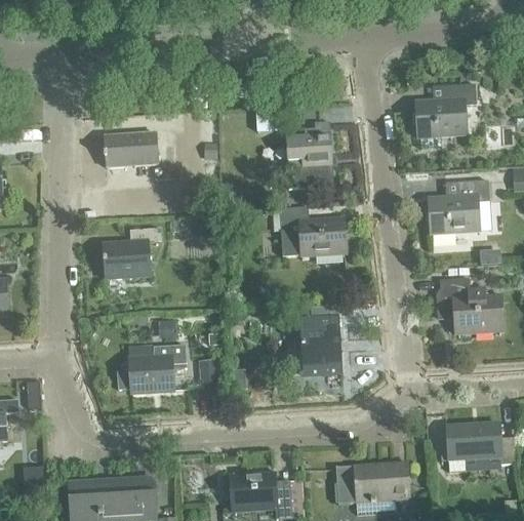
[(306,73),(307,83),(320,83),(319,72),(306,73)]
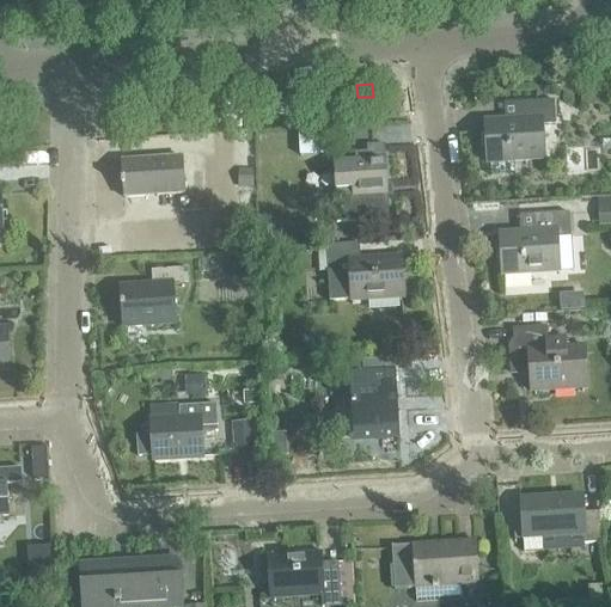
[(490,159),(492,172),(515,170),(514,158),(544,155),(542,121),(556,121),(557,121),(555,97),(523,98),(524,115),(486,117),(488,159),(490,159)]
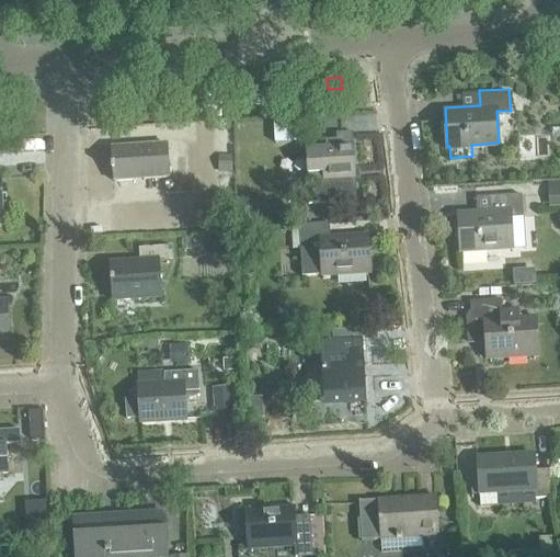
[(315,179),(317,181),(317,201),(346,199),(345,179),(350,179),(349,168),(355,168),(353,129),(336,129),(338,136),(326,137),(327,143),(306,144),(308,180),(315,179)]
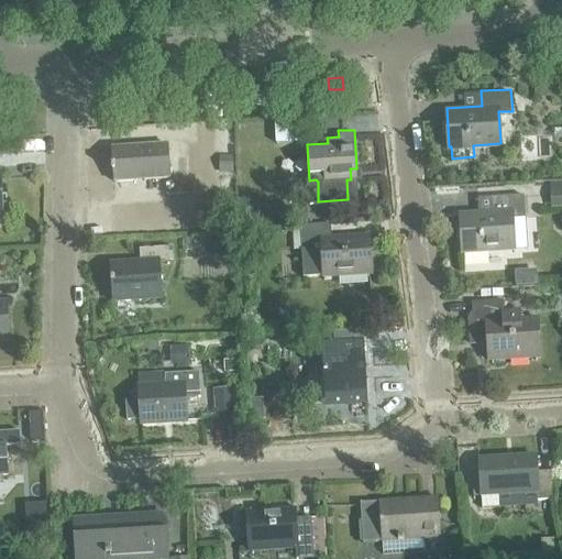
[(114,167),(114,178),(169,175),(167,141),(113,145),(113,162),(111,162),(112,167),(114,167)]
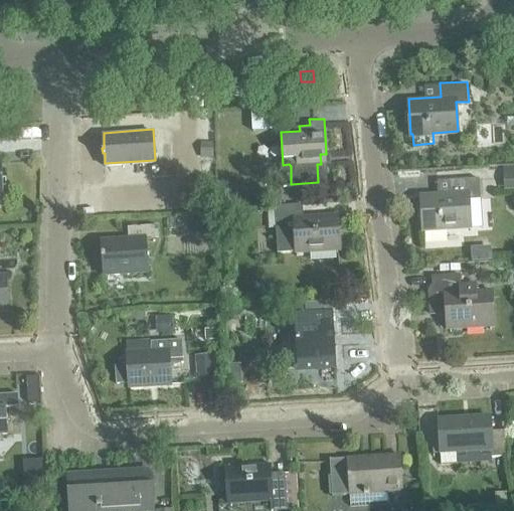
[(421,193),(423,228),(471,225),(469,196),(480,196),(481,196),(479,176),(452,177),(453,191),(421,193)]
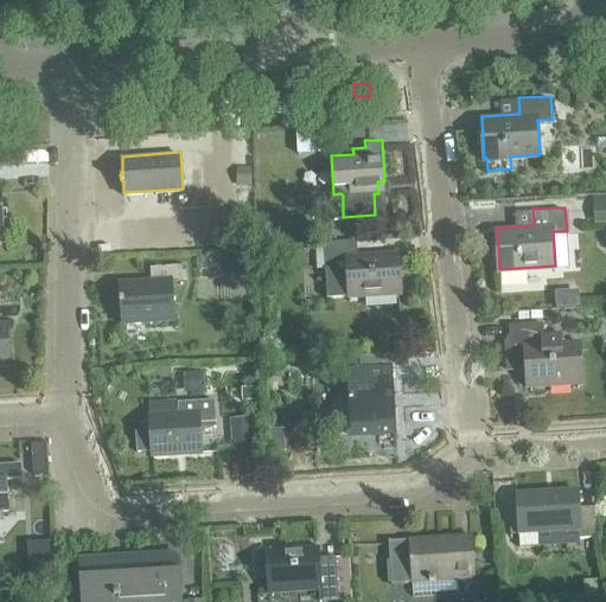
[(324,239),(327,295),(397,290),(395,251),(357,254),(357,237),(324,239)]
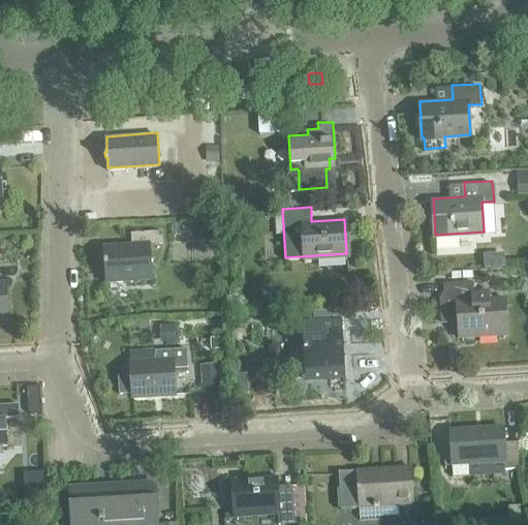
[(105,261),(106,280),(152,277),(150,243),(159,242),(158,229),(131,230),(132,243),(104,245),(105,258),(104,258),(104,261),(105,261)]
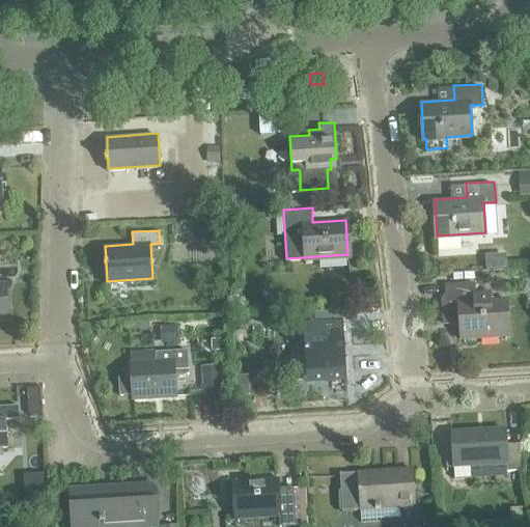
[(475,280),(446,282),(447,297),(441,297),(443,321),(462,320),(463,335),(506,333),(504,299),(491,300),(490,290),(475,292),(475,280)]
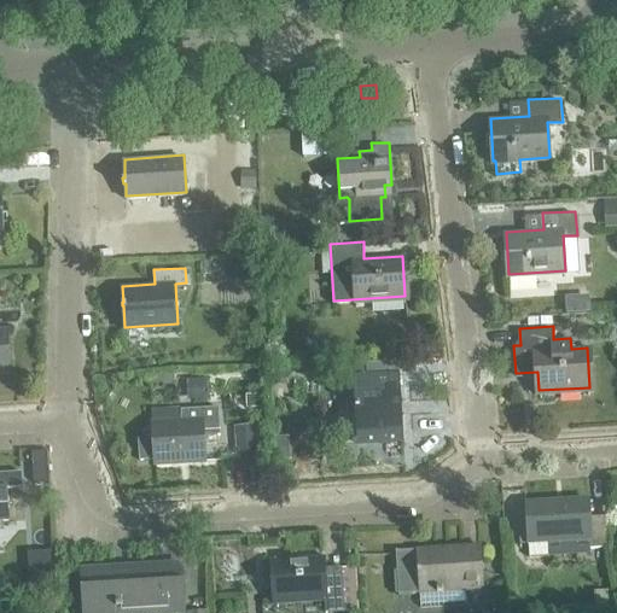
[(356,439),(402,437),(400,371),(353,373),(356,439)]
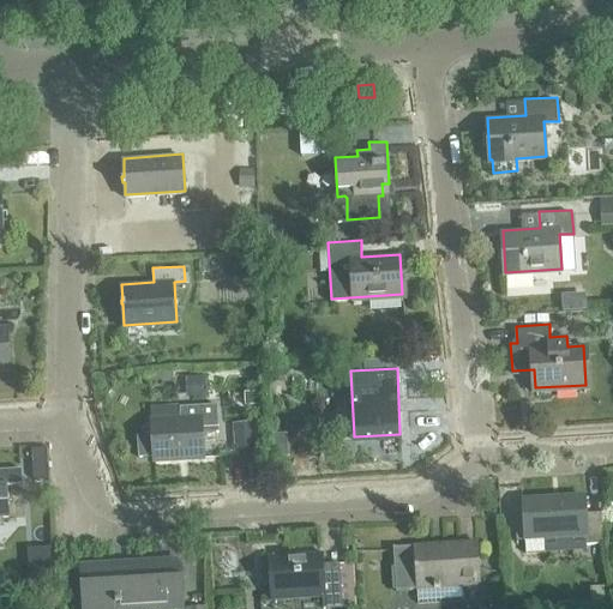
[(205,373),(186,374),(187,397),(208,396),(205,373)]
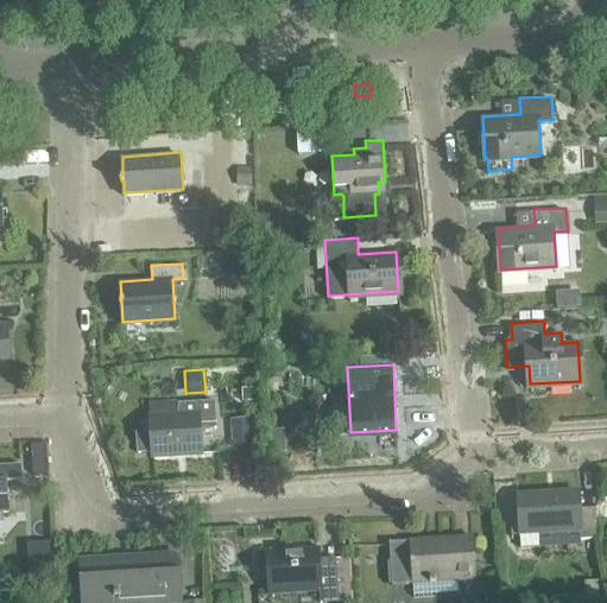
[(150,416),(151,429),(137,430),(138,450),(152,449),(152,454),(201,450),(200,426),(216,425),(215,398),(177,400),(178,413),(150,416)]
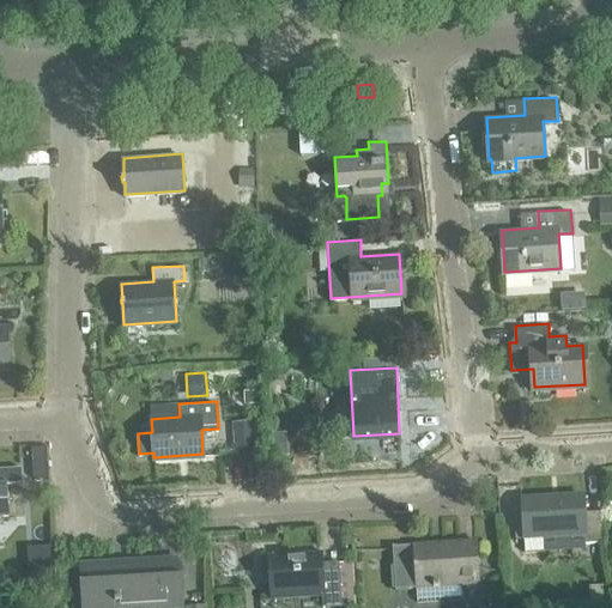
[(254,419),(234,420),(235,445),(255,445),(254,419)]
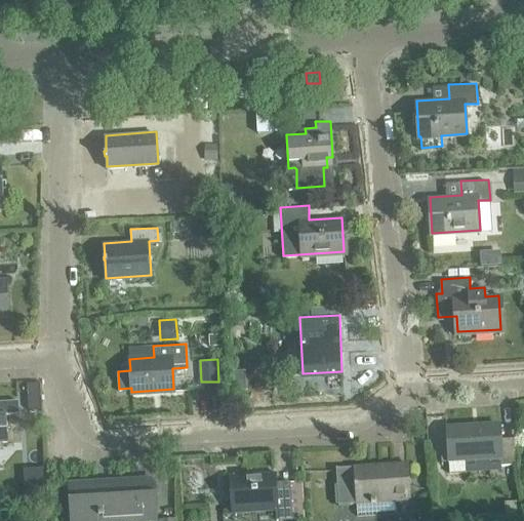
[(244,368),(232,368),(233,389),(245,388),(244,368)]
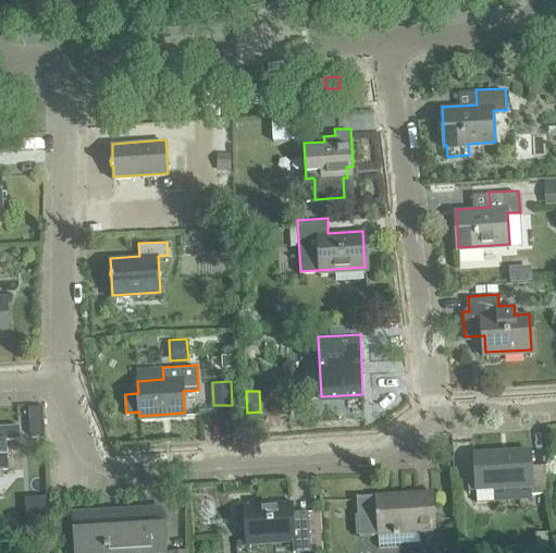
[(0,467),(8,467),(7,439),(21,438),(20,422),(0,424),(0,467)]
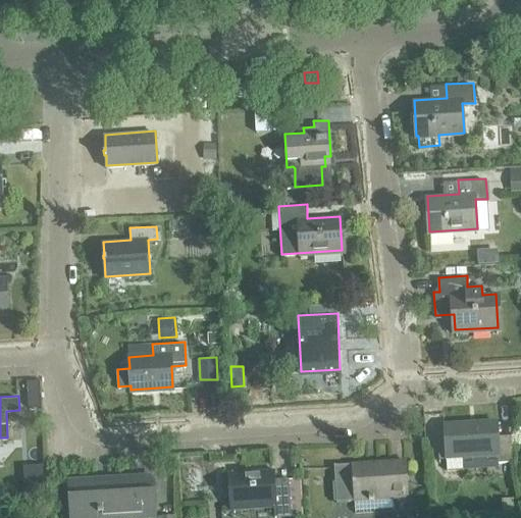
[(498,461),(516,460),(514,433),(498,434),(497,420),(476,421),(476,423),(467,423),(467,422),(444,423),(446,447),(446,457),(447,464),(447,468),(463,467),(463,455),(498,453),(498,461)]
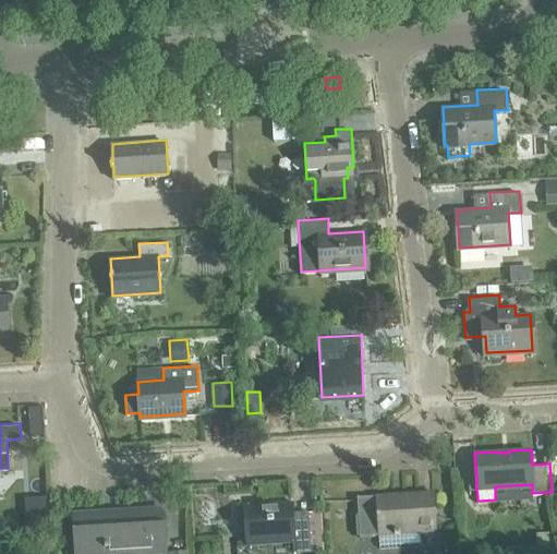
[(356,495),(359,534),(378,533),(380,533),(395,532),(395,533),(399,533),(399,532),(407,531),(407,532),(408,532),(408,531),(420,531),(421,531),(434,530),(435,530),(433,490),(356,495)]
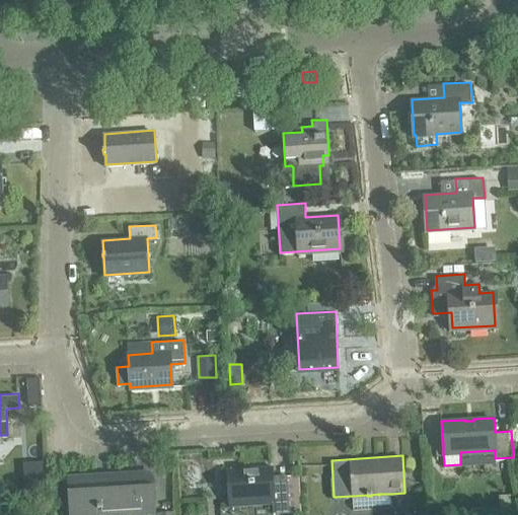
[(287,484),(273,485),(272,467),(230,469),(232,503),(273,501),(274,512),(288,511),(287,484)]
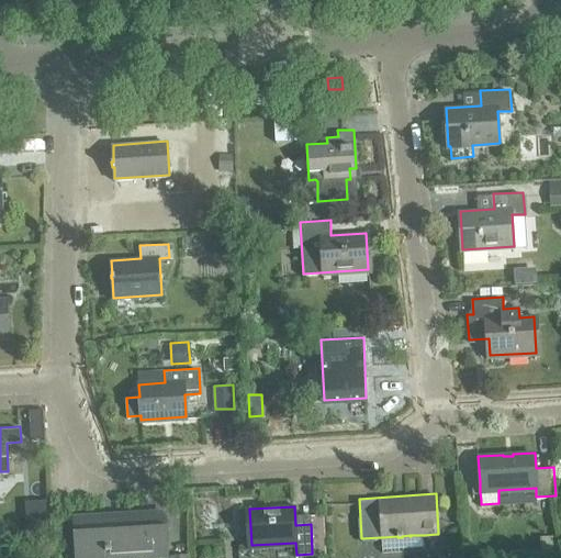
[(165,511),(145,512),(88,515),(88,517),(75,517),(75,515),(74,515),(76,557),(110,557),(167,555),(165,511)]
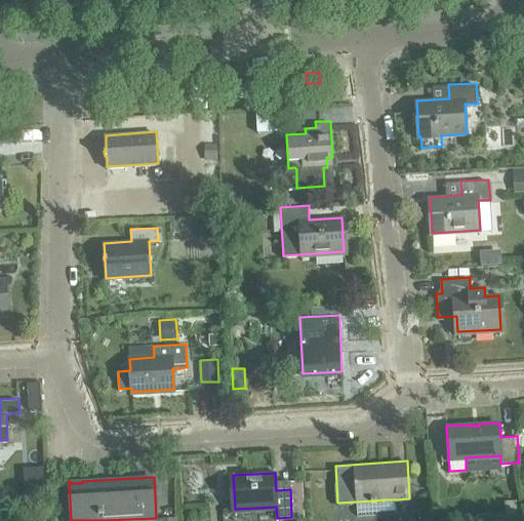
[(303,479),(289,480),(290,489),(291,517),(305,516),(303,479)]
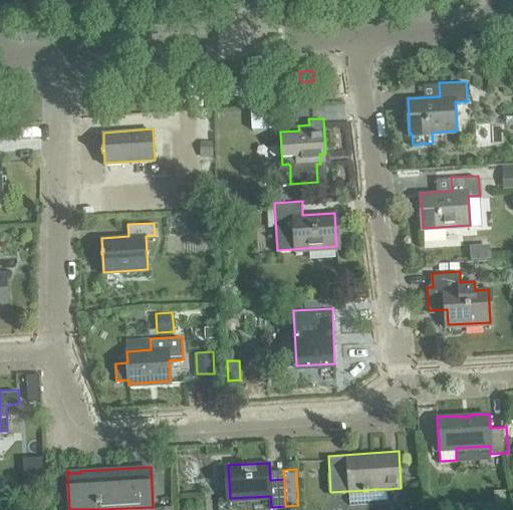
[(506,489),(494,489),(494,506),(507,505),(506,489)]
